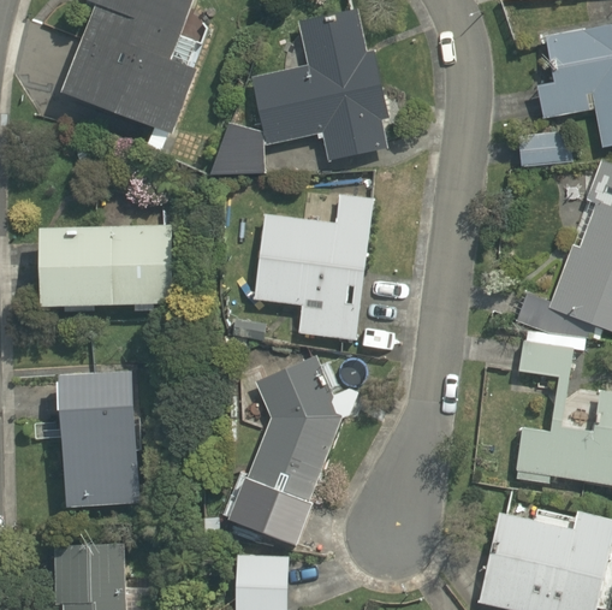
[(192,0),(94,0),(99,1),(69,90),(174,126),(198,58),(176,49),(192,0)]
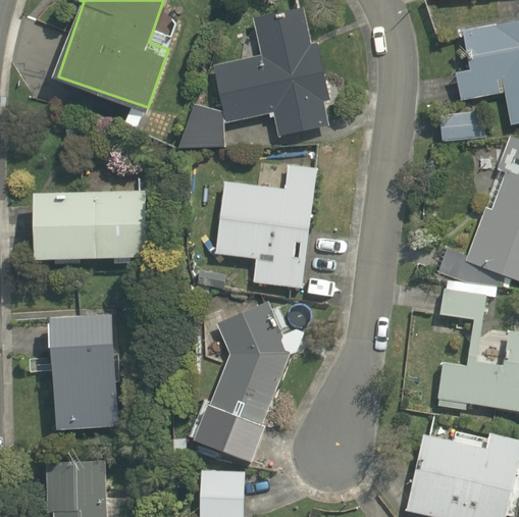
[(231,119),(275,113),(279,136),(327,128),(309,1),(260,8),(268,61),(223,68),(231,119)]
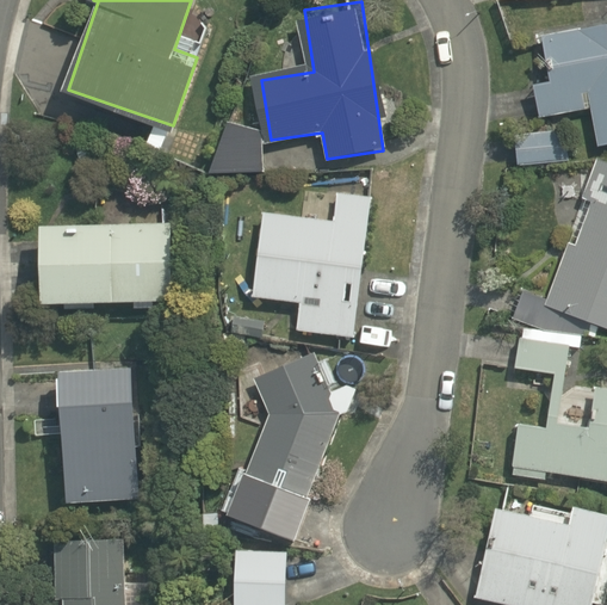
[(606,26),(531,43),(546,119),(595,109),(604,149),(606,148),(606,26)]
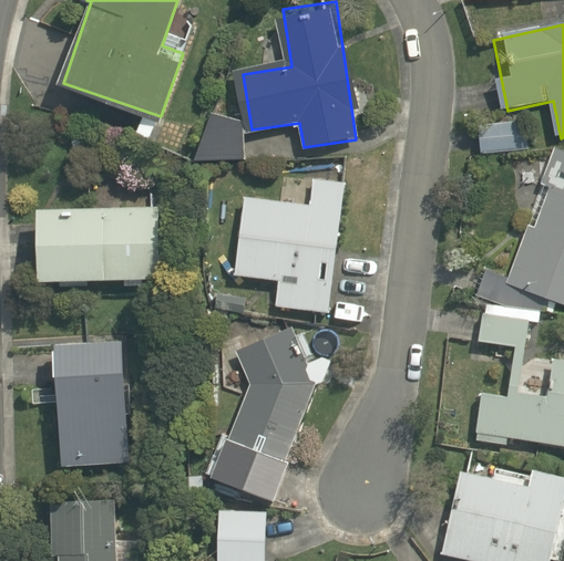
[(243,163),(245,116),(196,114),(194,160),(243,163)]
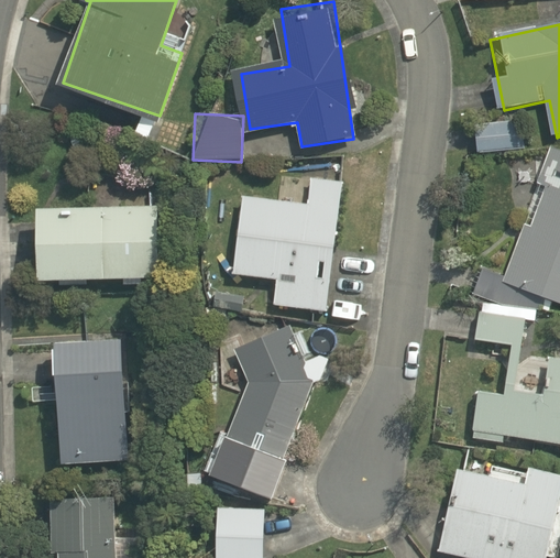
[(240,196),(233,274),(274,279),(272,307),(328,313),(340,182),(310,179),(308,203),(240,196)]
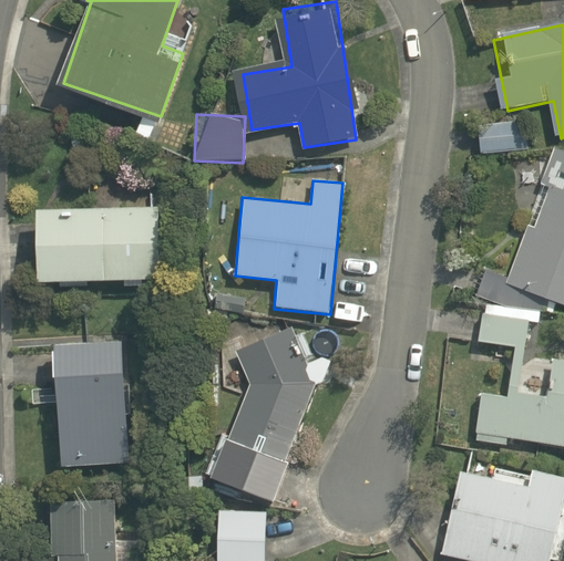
[(478,341),(525,346),(529,311),(553,315),(553,304),(563,309),(563,187),(551,182),(505,282),(489,276),(478,341)]
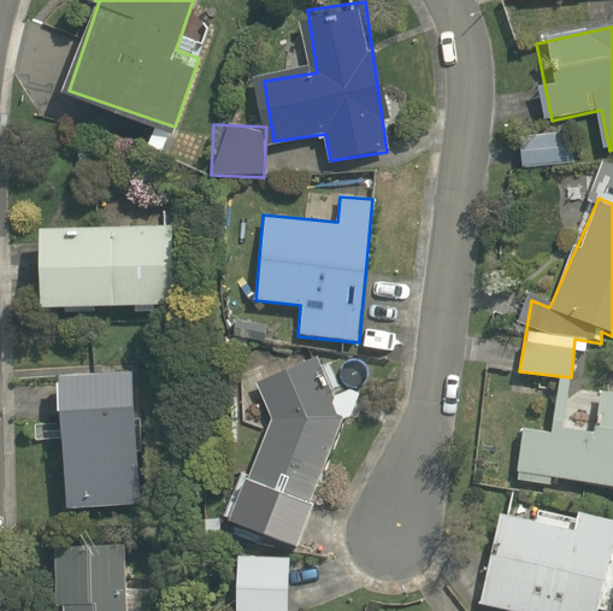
[(39,223),(36,301),(174,305),(175,225),(39,223)]
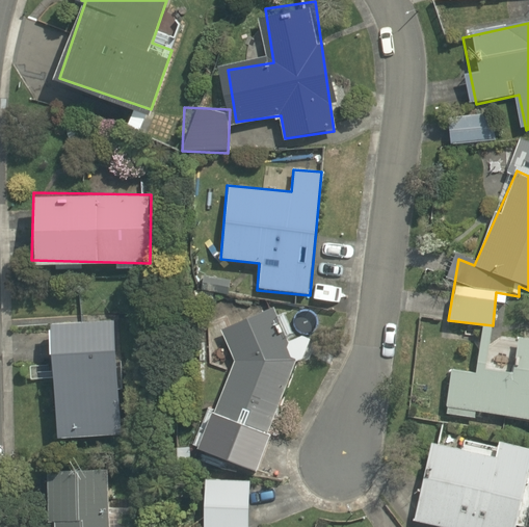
[(299,361),(275,307),(228,325),(240,361),(203,452),(257,472),(299,361)]
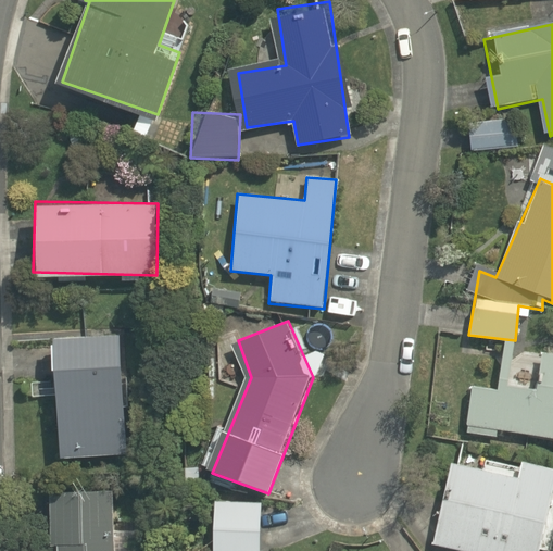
[(135,333),(52,336),(58,458),(129,454),(127,412),(139,411),(135,333)]
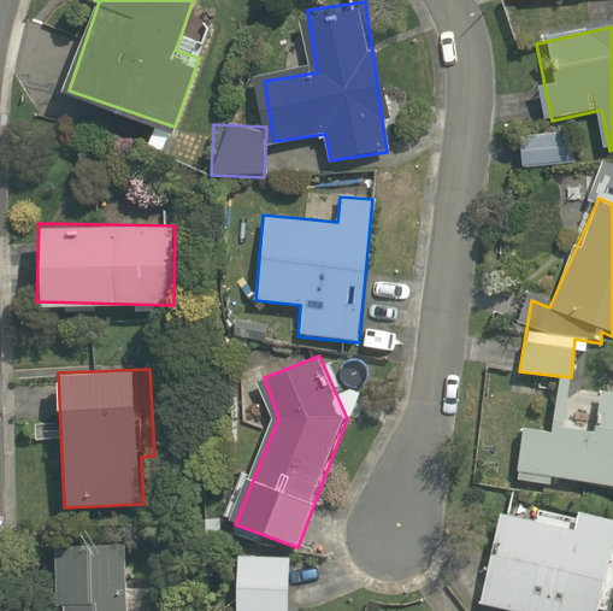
[(524,426),(519,470),(612,480),(612,391),(576,386),(571,430),(524,426)]
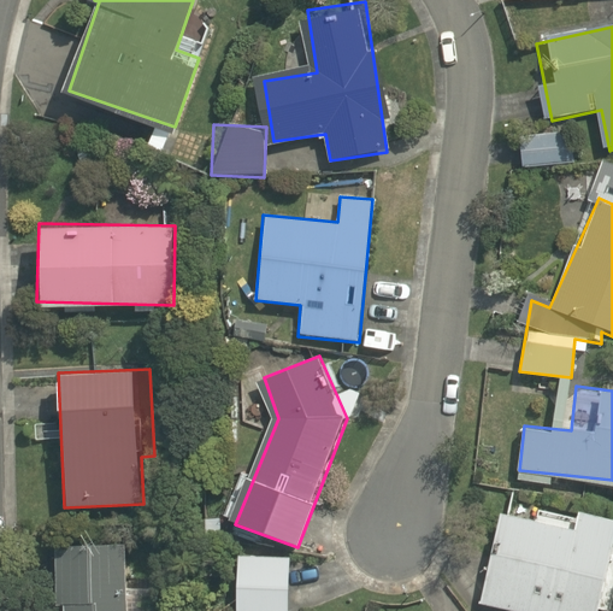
[(496,513),(479,601),(523,610),(594,610),(612,527),(612,521),(577,513),(573,529),(496,513)]
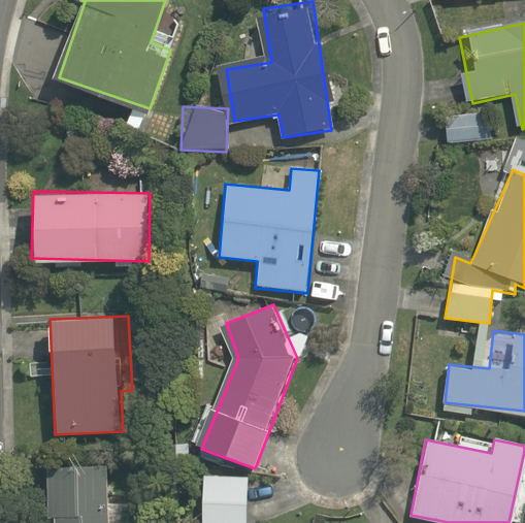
[(111,522),(107,449),(41,452),(45,522),(111,522)]
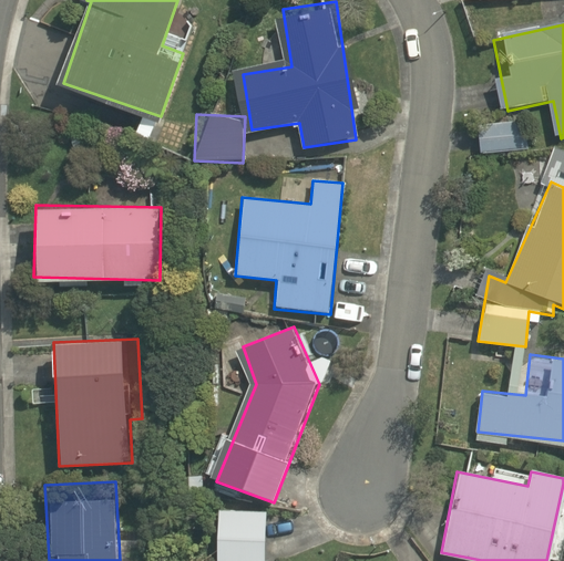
[(265,510),(216,509),(215,560),(264,560),(265,510)]
